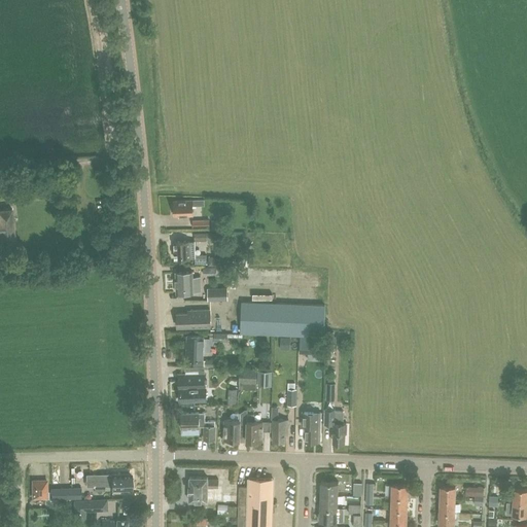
[(43,191),(43,184),(37,184),(26,185),(27,194),(38,192),(38,191),(43,191)]
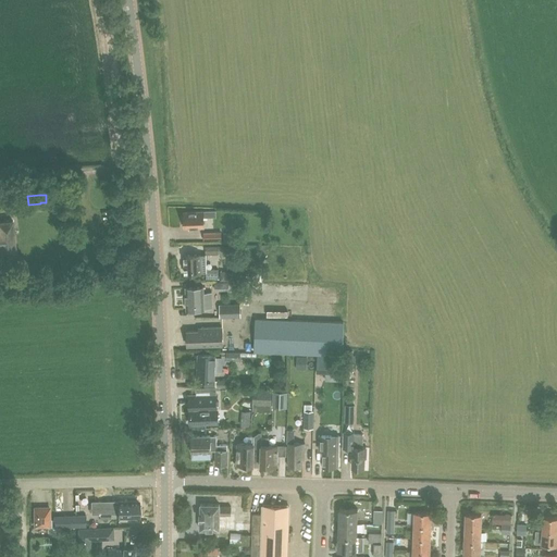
[(185,227),(203,226),(202,218),(215,218),(215,211),(202,211),(184,212),(185,227)]
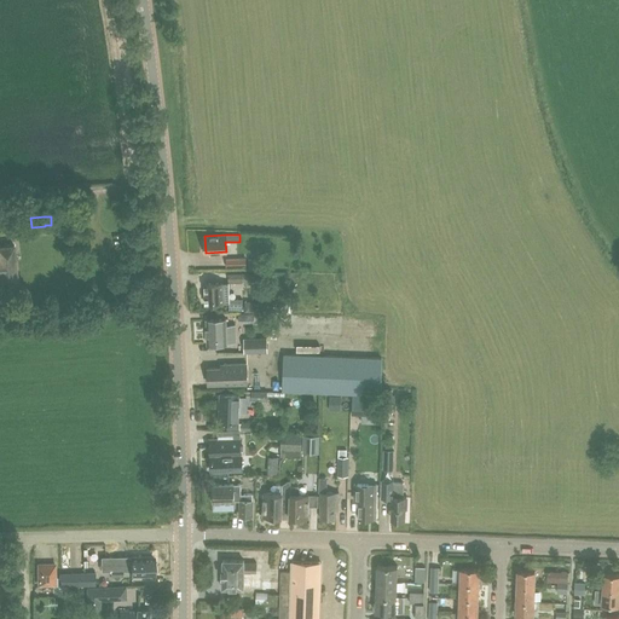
[(0,283),(17,282),(13,244),(0,246),(0,283)]
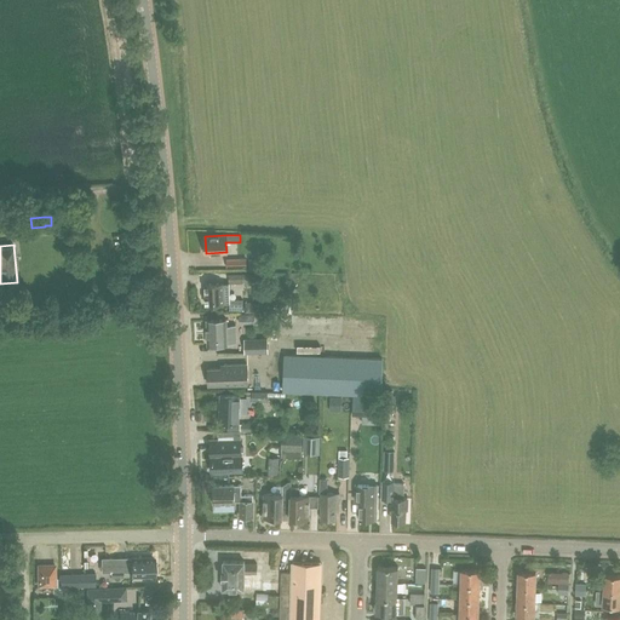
[(240,267),(240,258),(225,258),(227,268),(240,268),(240,267)]
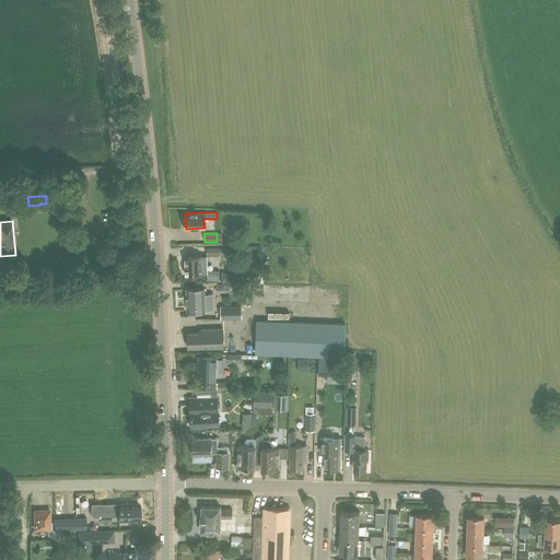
[(237,233),(224,233),(224,245),(237,245),(237,233)]
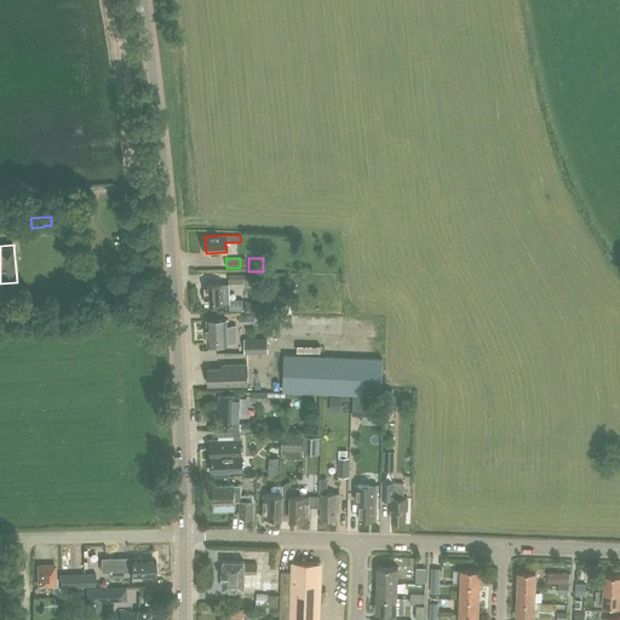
[(206,304),(229,304),(230,303),(230,299),(229,282),(223,283),(205,283),(206,304)]
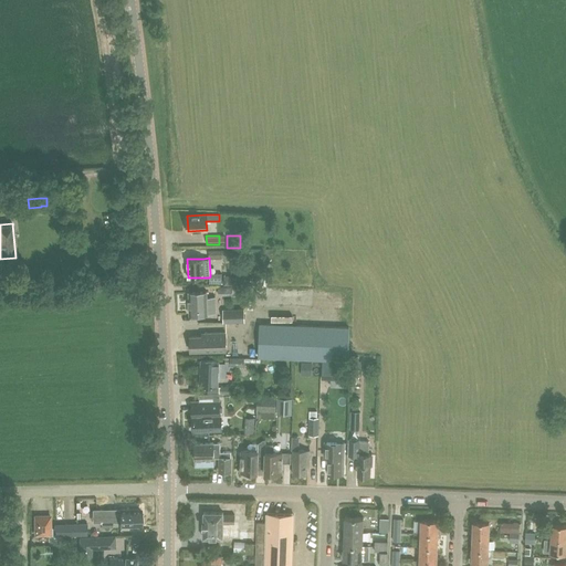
[(241,285),(241,276),(223,275),(223,285),(241,285)]
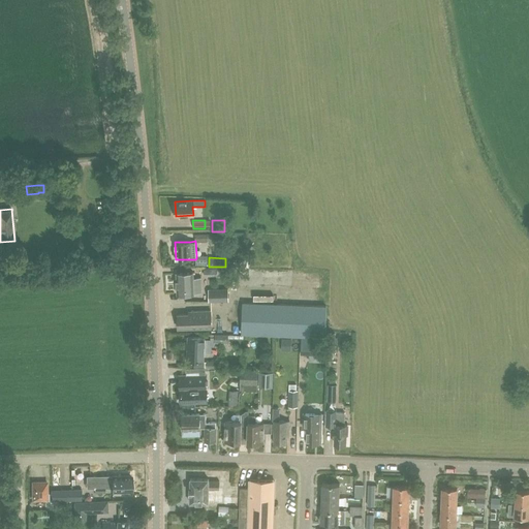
[(200,277),(193,277),(193,272),(176,273),(177,293),(193,293),(193,292),(200,292),(200,277)]
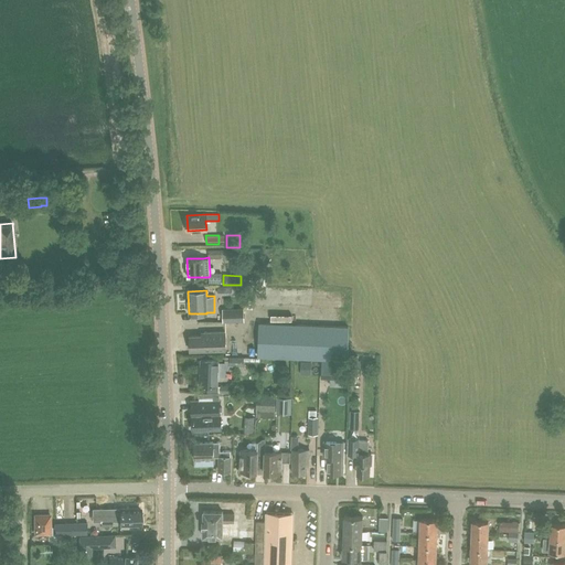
[(244,309),(223,309),(224,321),(244,320),(244,309)]
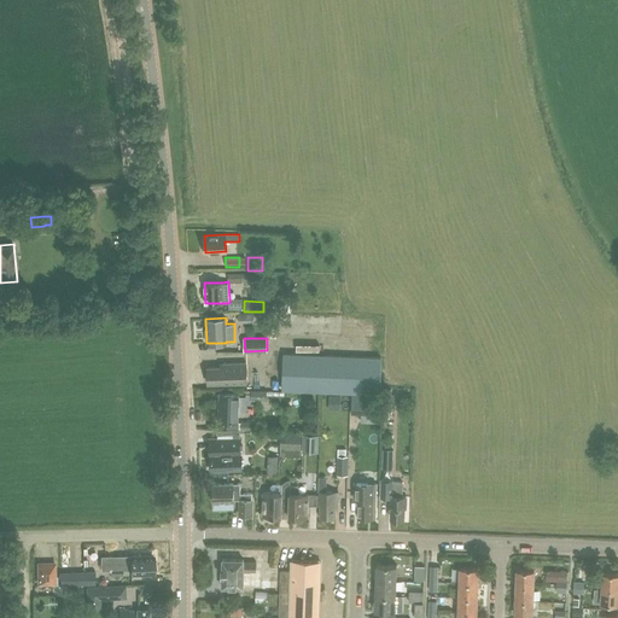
[(367,394),(380,395),(382,357),(367,356),(284,353),(281,390),(367,394)]
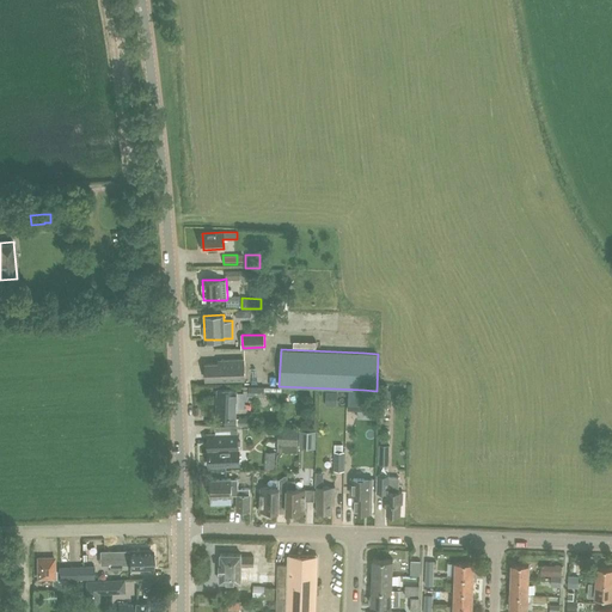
[(206,363),(206,380),(244,379),(244,359),(221,360),(221,362),(206,363)]
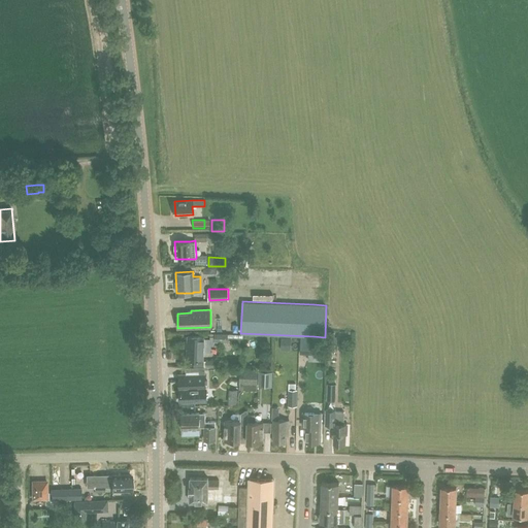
[(327,332),(327,344),(336,344),(336,332),(327,332)]
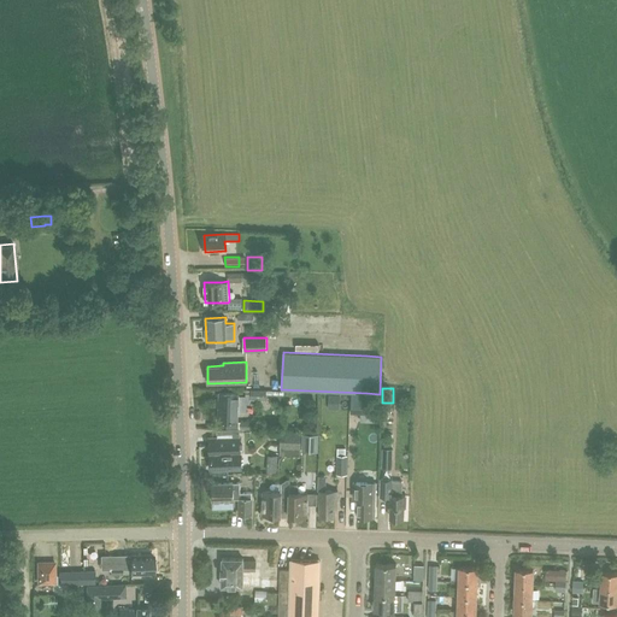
[(250,399),(251,399),(266,400),(266,389),(251,389),(251,393),(250,399)]
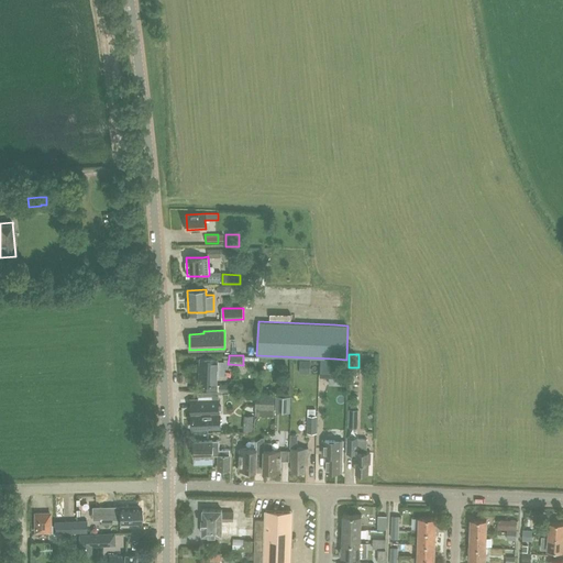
[(217,375),(218,361),(218,359),(200,359),(199,384),(217,385),(217,375)]
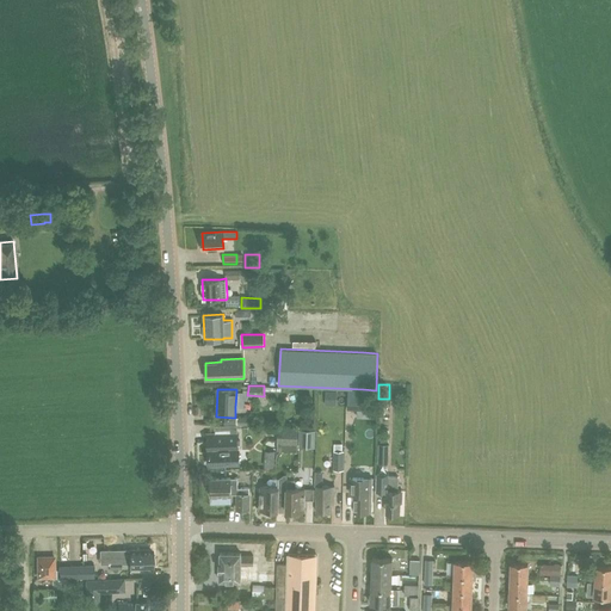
[(371,392),(347,390),(347,408),(371,409),(371,392)]
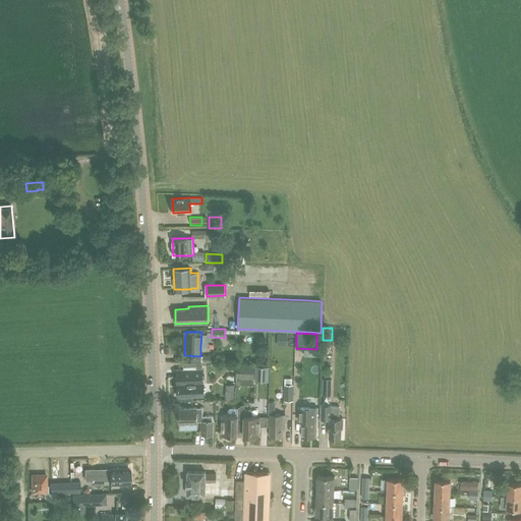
[(278,334),(278,345),(287,345),(287,334),(278,334)]
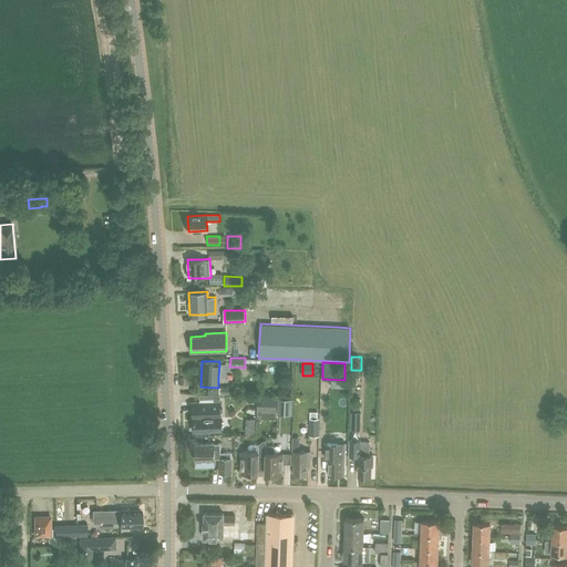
[(276,419),(278,397),(257,397),(256,418),(276,419)]
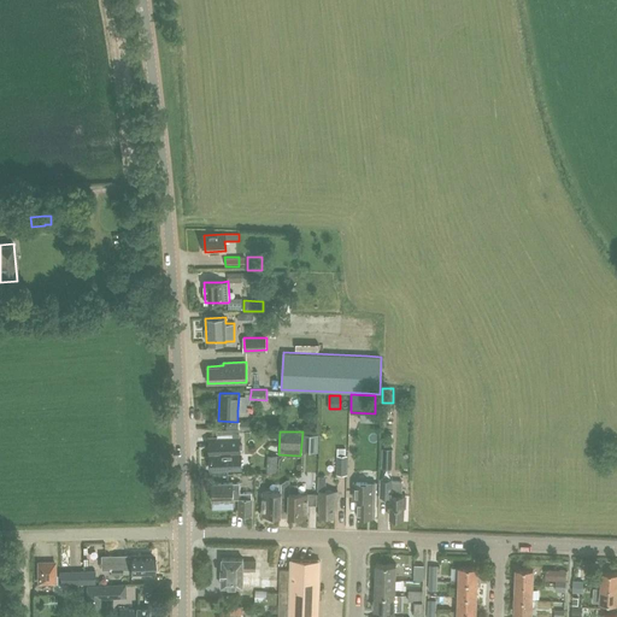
[(303,433),(303,450),(317,451),(317,433),(303,433)]
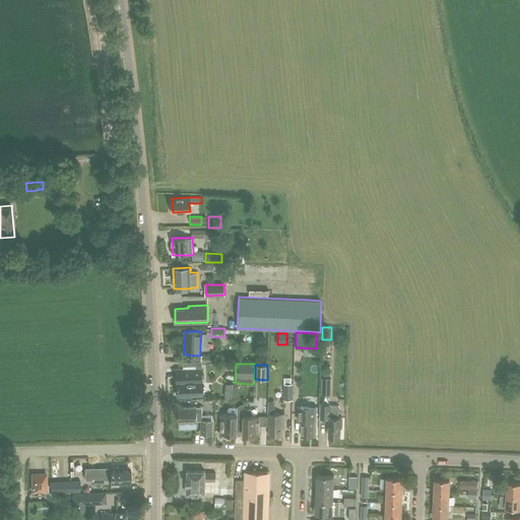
[(202,381),(201,381),(201,378),(204,378),(204,375),(200,375),(200,369),(177,370),(178,394),(203,393),(202,381)]
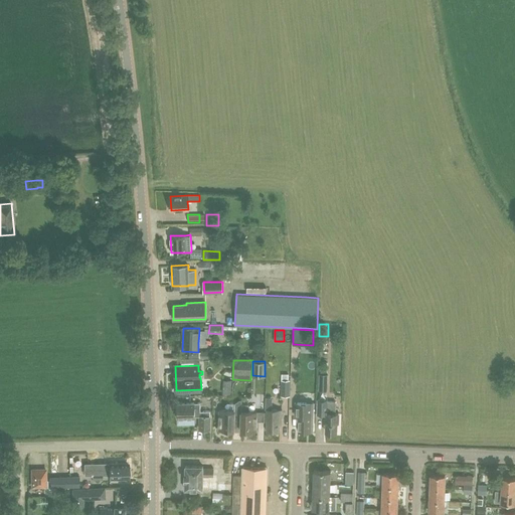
[(319,390),(323,390),(323,382),(327,382),(328,374),(320,374),(319,390)]
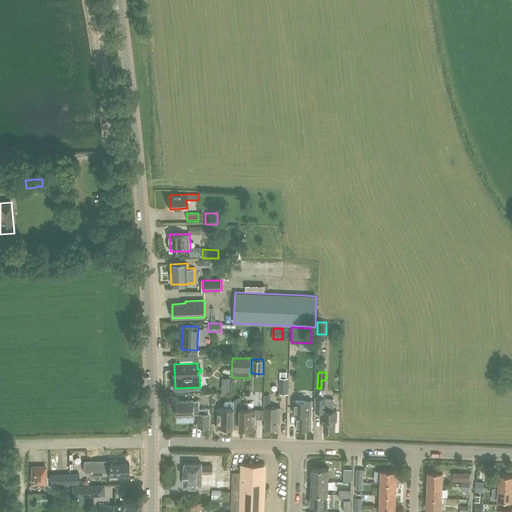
[(288,377),(286,377),(280,377),(279,377),(279,394),(288,394),(288,377)]
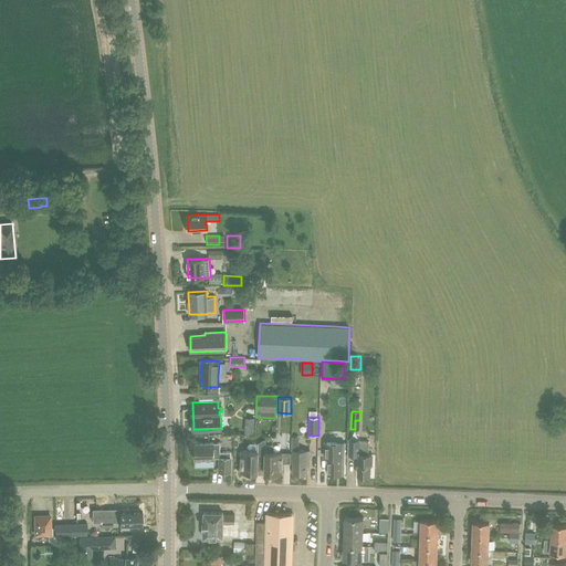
[(250,472),(264,472),(265,452),(265,447),(265,444),(265,439),(263,439),(258,443),(258,447),(258,451),(241,451),(240,471),(250,472)]
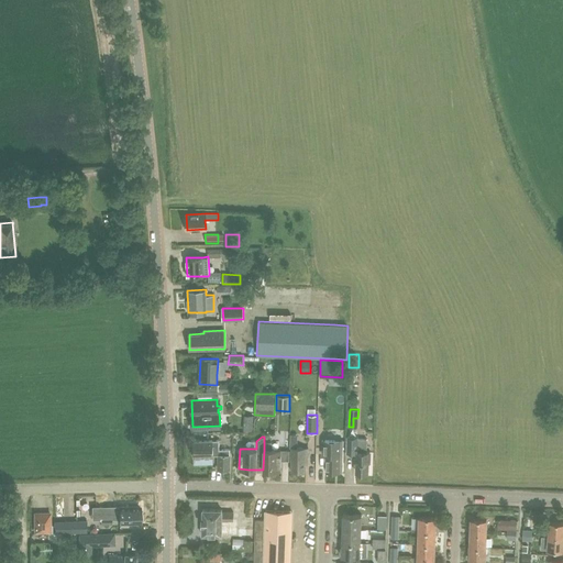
[(366,452),(366,444),(367,439),(357,439),(357,437),(348,437),(346,452),(355,453),(355,462),(356,462),(356,472),(367,472),(367,462),(370,462),(370,452),(366,452)]
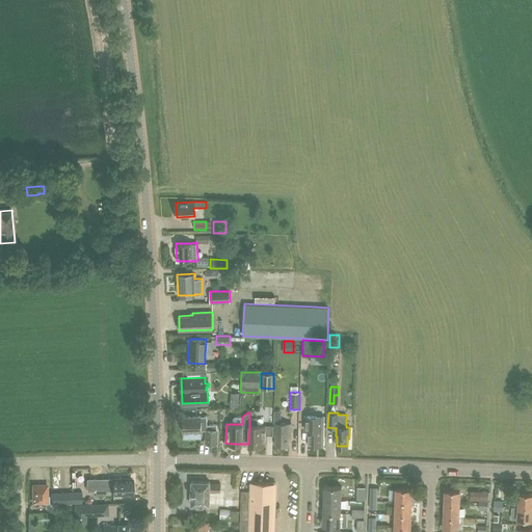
[(182,417),(183,431),(201,431),(201,430),(206,430),(206,444),(217,444),(217,424),(207,425),(207,416),(182,417)]
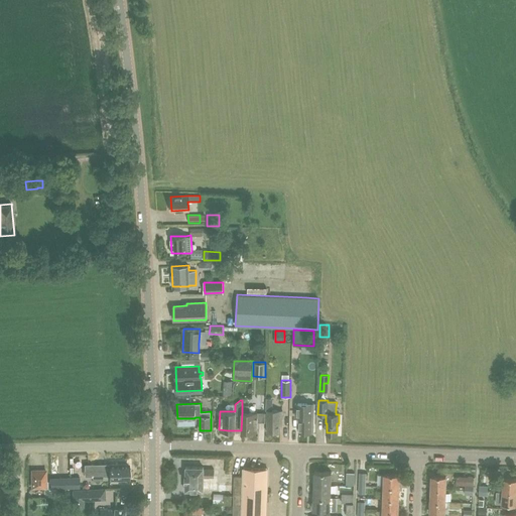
[(298,417),(298,431),(311,432),(311,425),(312,425),(312,416),(313,403),(295,403),(295,417),(298,417)]
